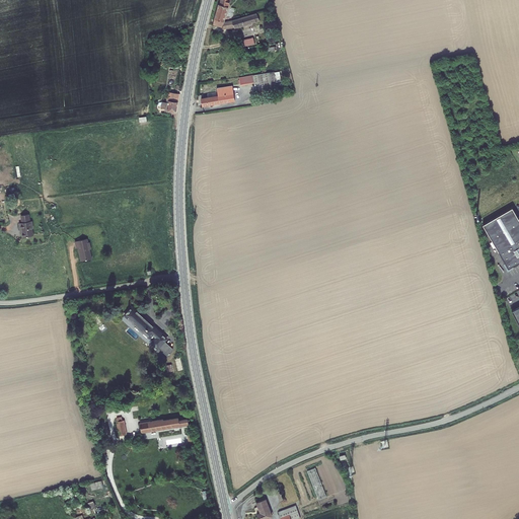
[(214,16),(223,18),(227,4),(218,2),(214,16)]
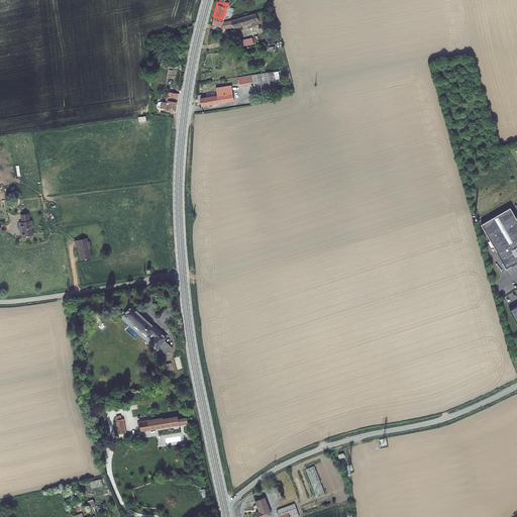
[(232,31),(240,29),(238,23),(257,18),(254,12),(230,19),(231,25),(230,25),(232,31)]
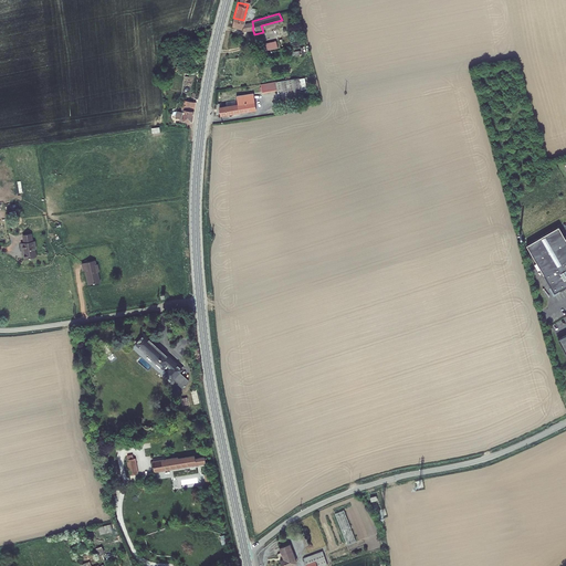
[(233,18),(230,30),(242,32),(243,27),(242,27),(243,20),(233,18)]
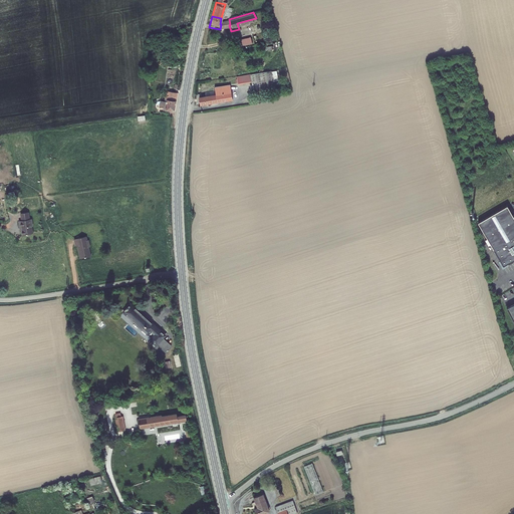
[(237,23),(239,29),(258,22),(256,18),(237,23)]
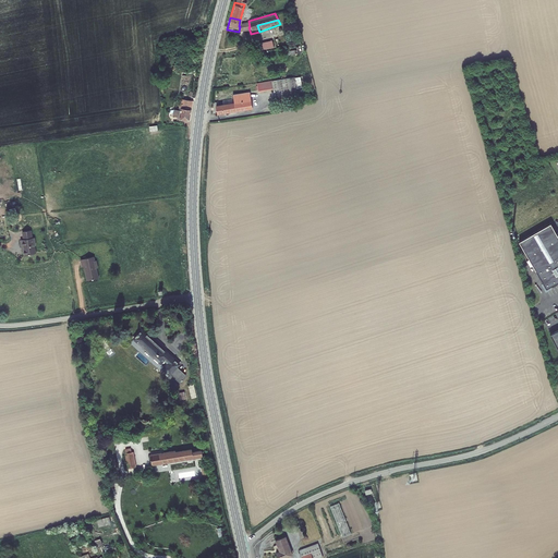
[(264,41),(266,49),(275,47),(274,39),(264,41)]
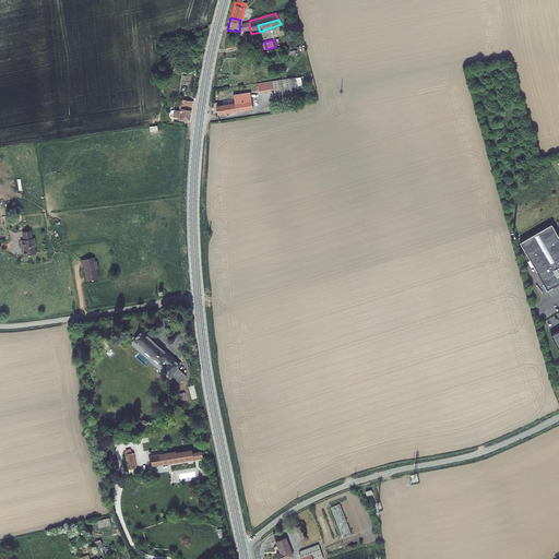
[(283,79),(262,83),(261,86),(259,86),(260,88),(271,87),(273,96),(285,95),(283,79)]
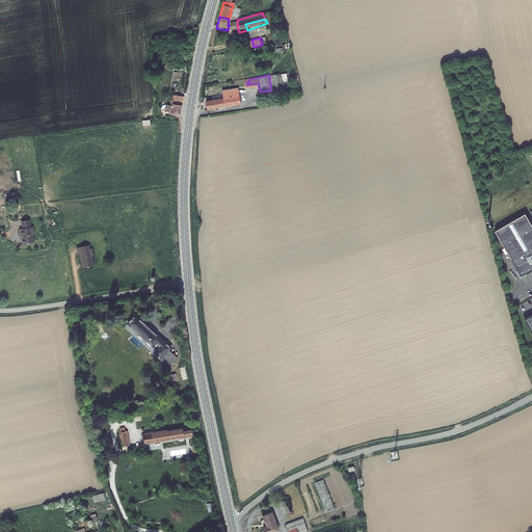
[(206,106),(238,102),(236,86),(220,88),(221,97),(205,99),(206,106)]
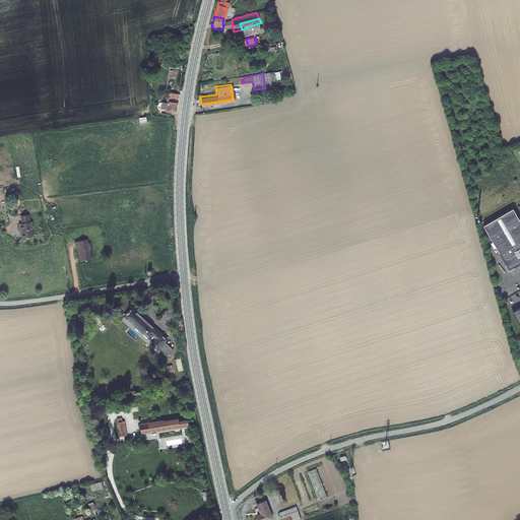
[(177,112),(180,94),(169,91),(167,103),(163,102),(161,108),(165,109),(168,109),(167,112),(175,113),(177,112)]
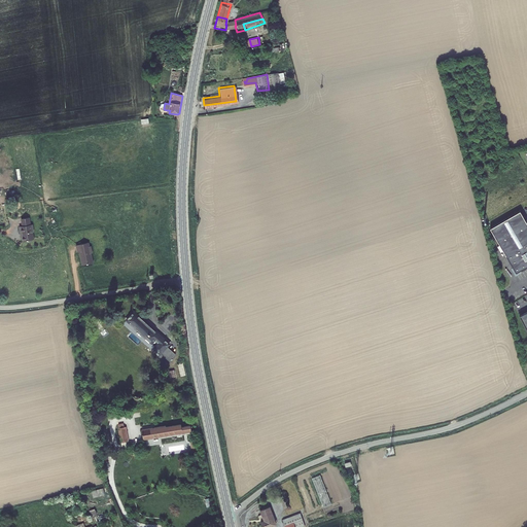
[(526,224),(519,211),(489,229),(516,273),(526,266),(526,224)]
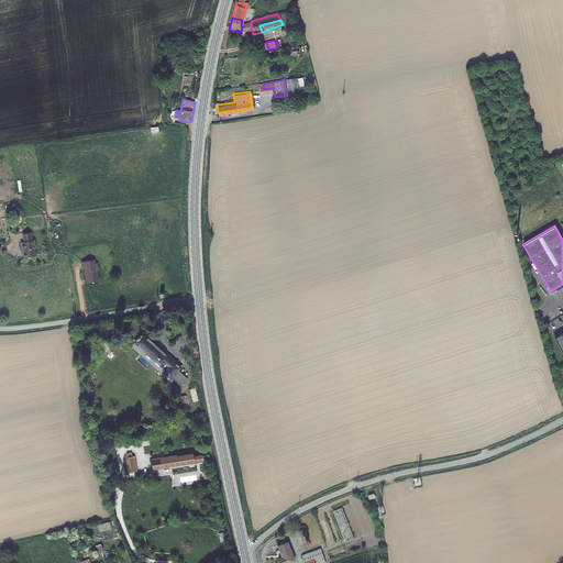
[(24,241),(21,242),(22,253),(24,252),(24,257),(36,255),(35,247),(36,247),(35,240),(33,240),(32,232),(23,233),(24,241)]
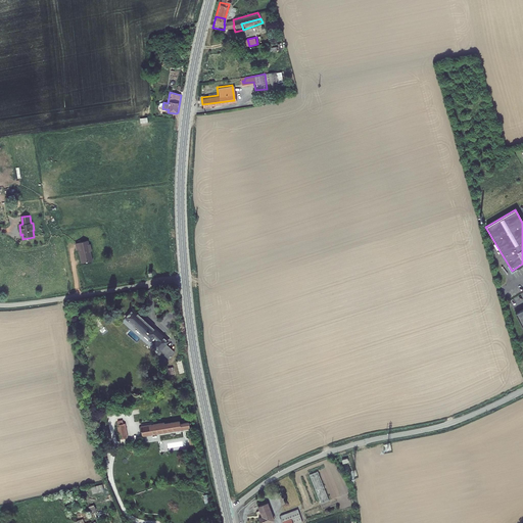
[(89,244),(88,241),(76,243),(78,250),(80,249),(82,264),(93,262),(91,251),(92,251),(91,244),(89,244)]
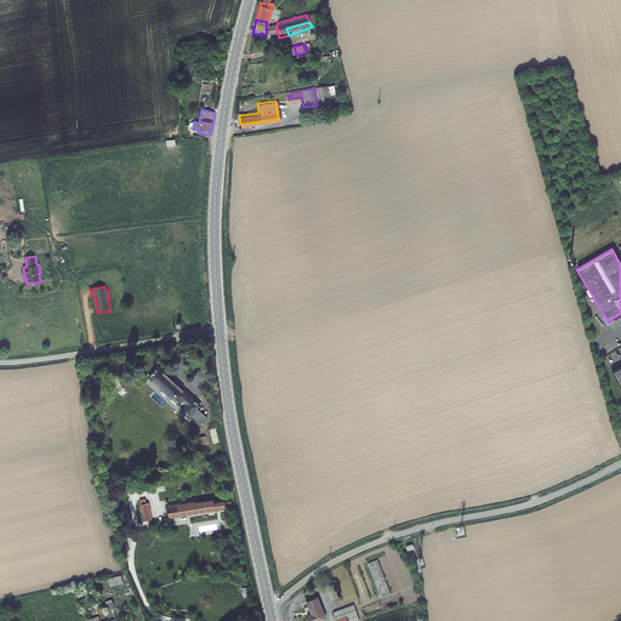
[(155,365),(147,374),(152,377),(149,380),(155,385),(158,383),(178,400),(182,396),(187,400),(181,408),(188,412),(198,402),(155,365)]
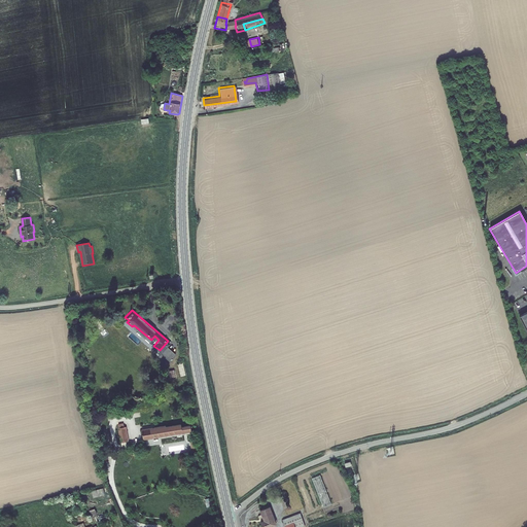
[(144,425),(145,434),(191,428),(190,423),(181,424),(167,426),(167,424),(166,422),(144,425)]
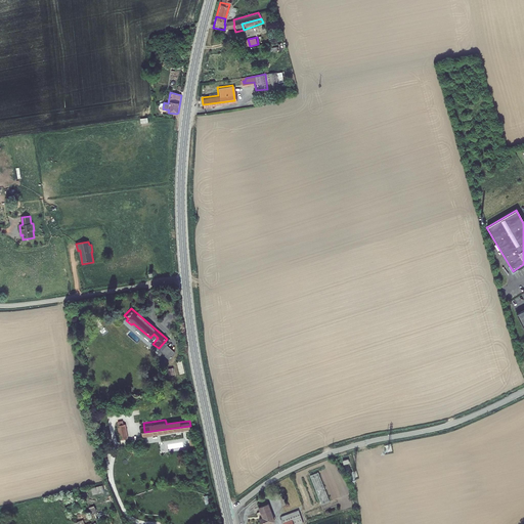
[(127,434),(125,421),(118,422),(120,435),(127,434)]
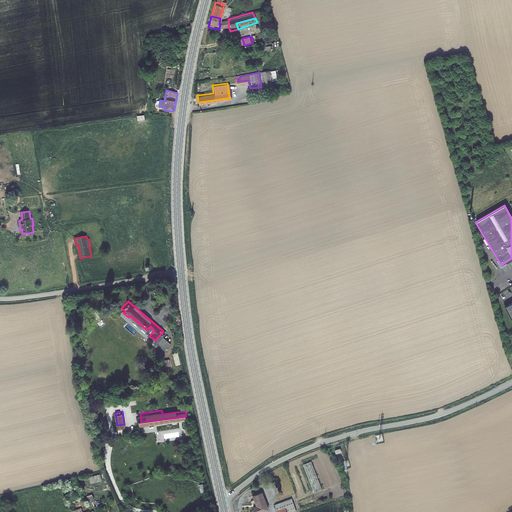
[(305,464),(315,492),(323,490),(313,461),(305,464)]
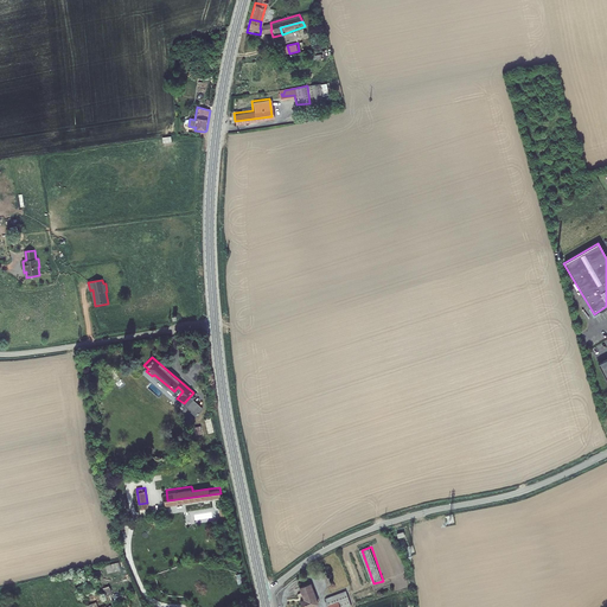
[(97,574),(100,579),(104,583),(119,579),(116,573),(113,573),(112,570),(97,574)]
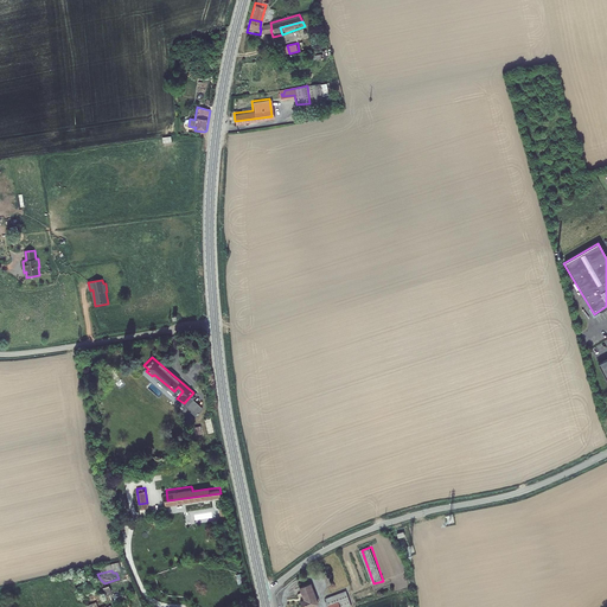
[(318,599),(311,580),(300,583),(305,596),(301,598),(304,605),(318,599)]
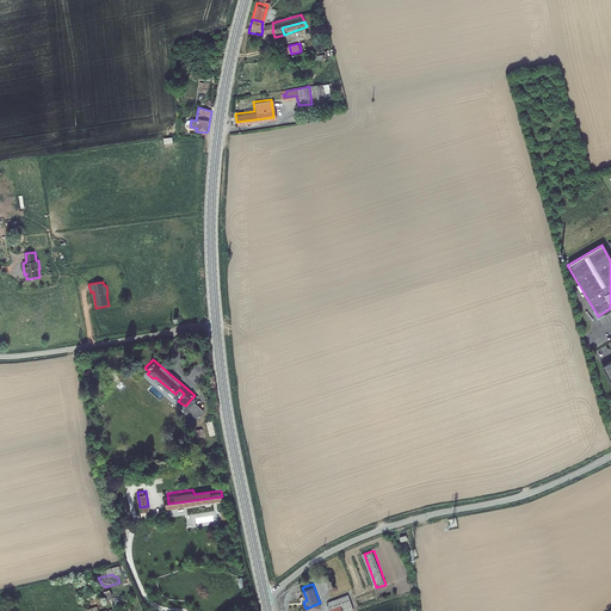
[(325,598),(328,605),(341,598),(345,604),(351,602),(344,588),(325,598)]
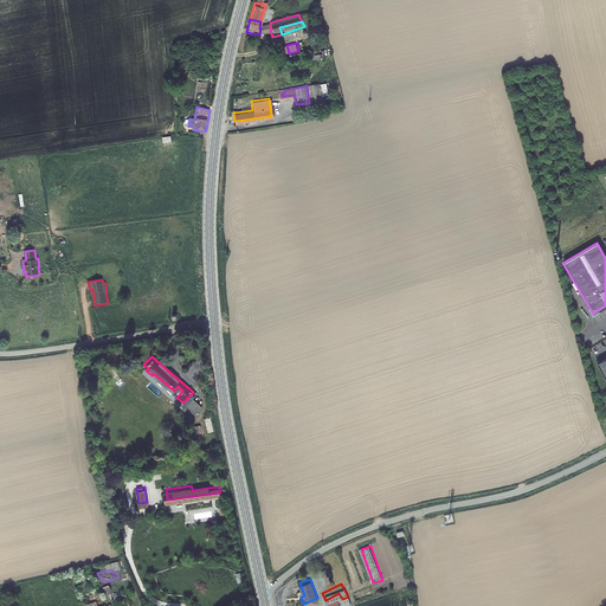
[(339,593),(326,600),(328,605),(329,605),(342,599),(339,593)]
